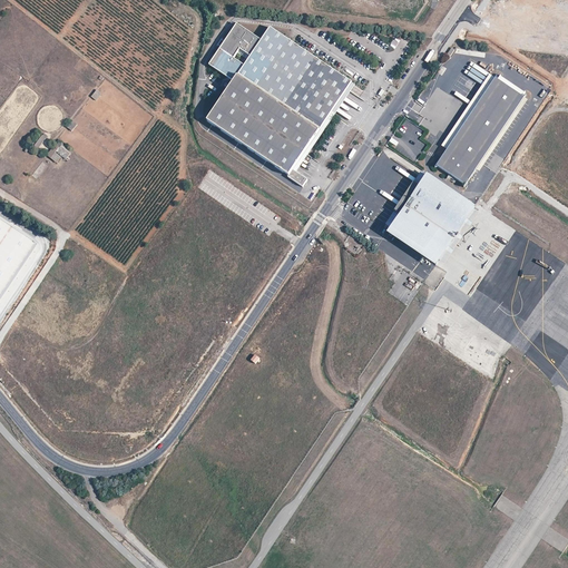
[(236,72),(260,37),(235,21),(207,62),(232,78),(236,72)]
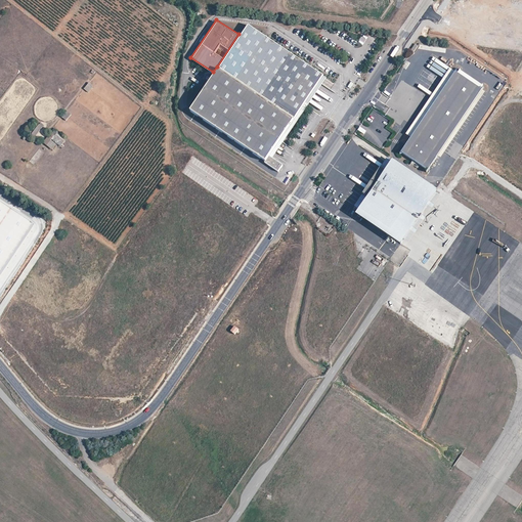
[(238,34),(217,67),(293,117),(304,100),(322,73),(247,22),(238,34)]
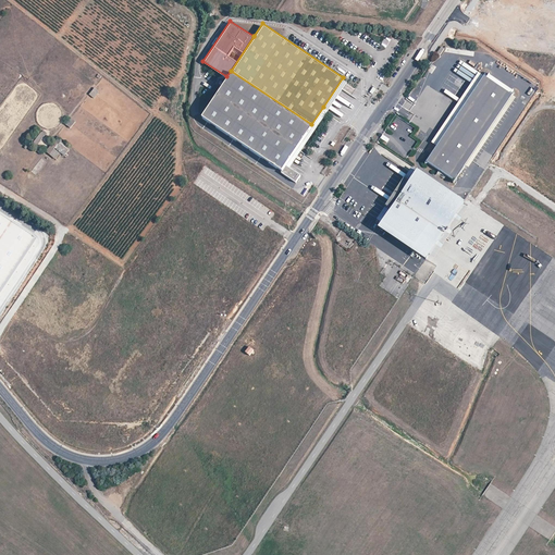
[(434,142),(481,72),(476,69),(429,138),(434,142)]
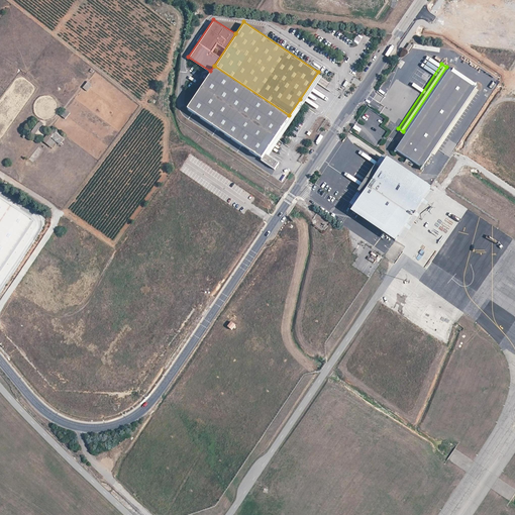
[(214,66),(210,71),(185,108),(261,158),(265,152),(289,115),(214,66)]
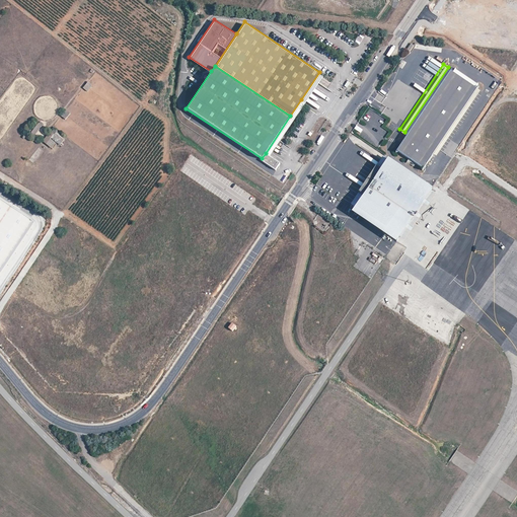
[(404,132),(394,148),(421,165),(474,85),(448,67),(404,132)]
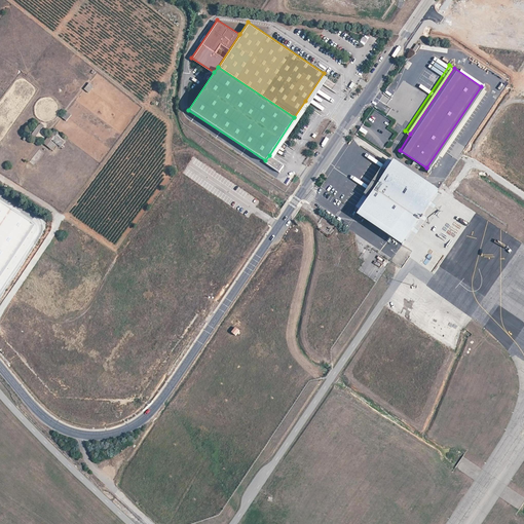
[(332,78),(324,73),(305,101),(312,106),(332,78)]
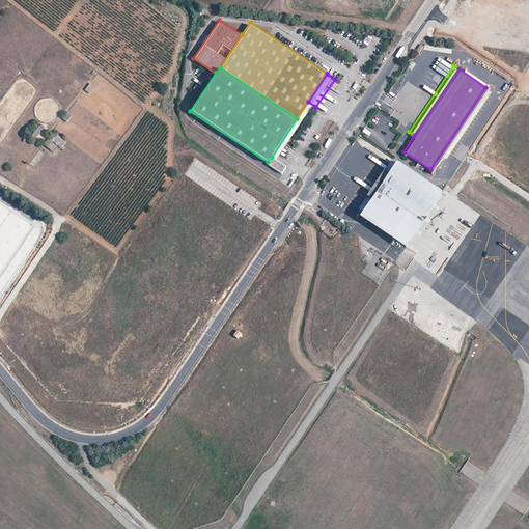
[(88,81),(83,87),(88,91),(93,85),(88,81)]
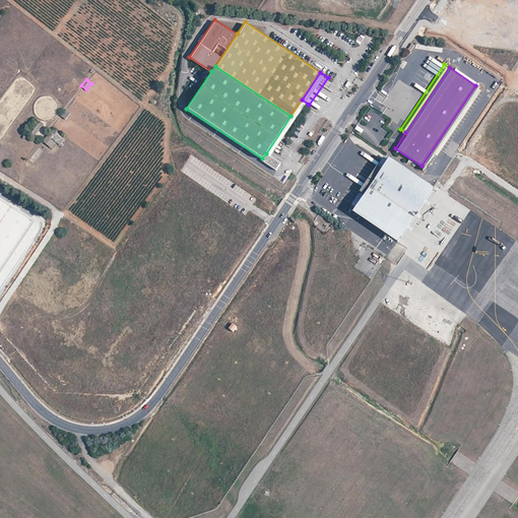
[(57,112),(64,117),(68,112),(62,107),(57,112)]
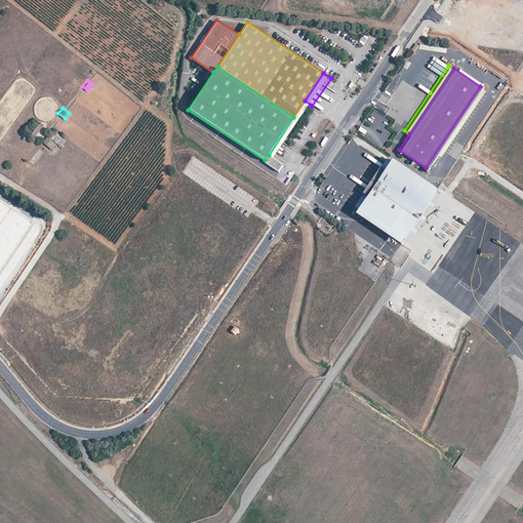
[(32,122),(25,132),(31,137),(41,123),(38,120),(35,125),(32,122)]
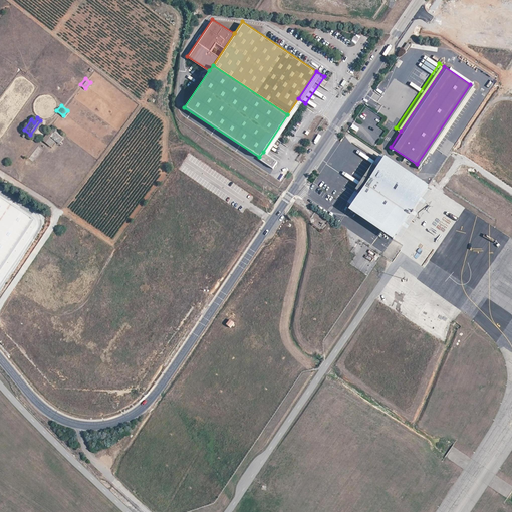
[(47,129),(40,138),(44,142),(49,145),(53,140),(47,136),(51,132),(47,129)]
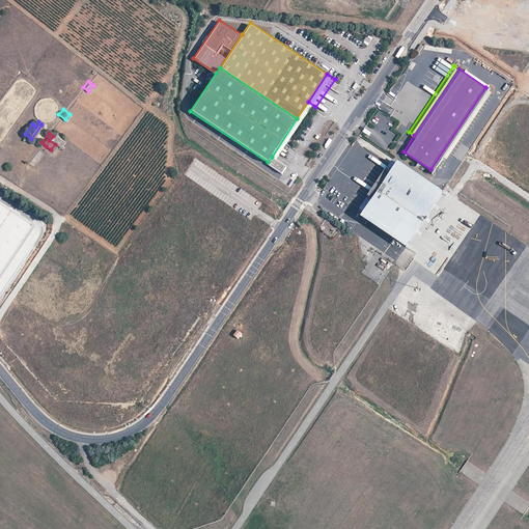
[(361,198),(367,203),(395,161),(389,156),(361,198)]
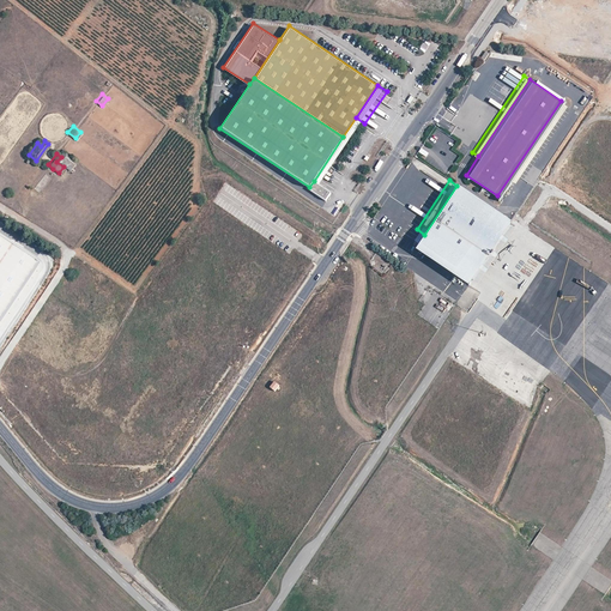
[(309,187),(324,197),(327,189),(314,181),(309,187)]
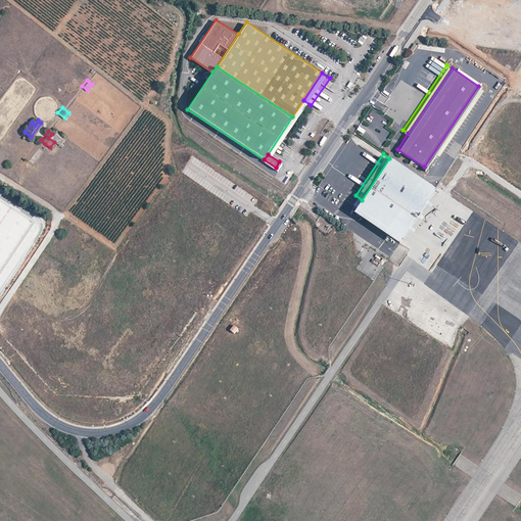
[(359,204),(357,207),(353,211),(398,242),(435,188),(390,157),(389,158),(362,200),(359,204)]
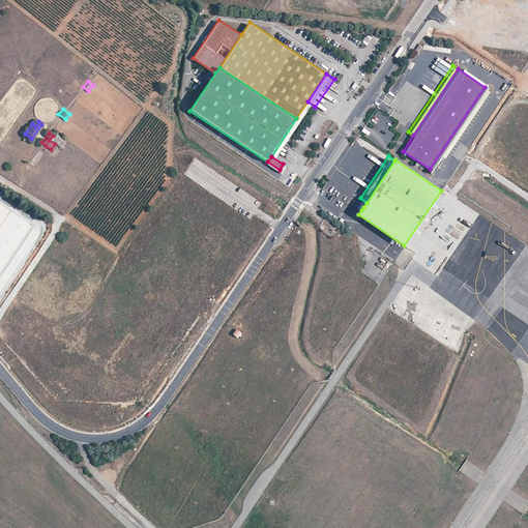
[(360,198),(358,202),(363,207),(367,203),(360,198)]
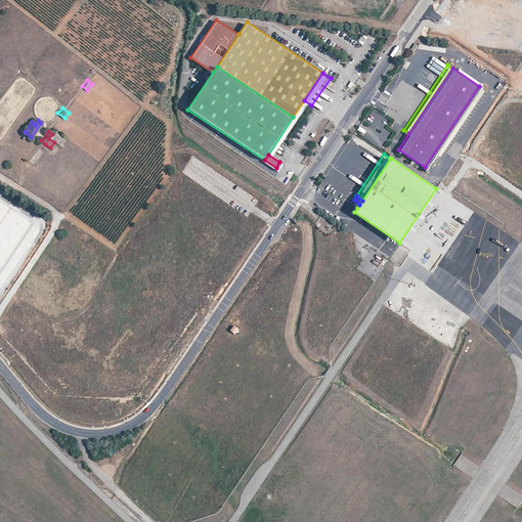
[(0,265),(31,220),(0,200),(0,265)]
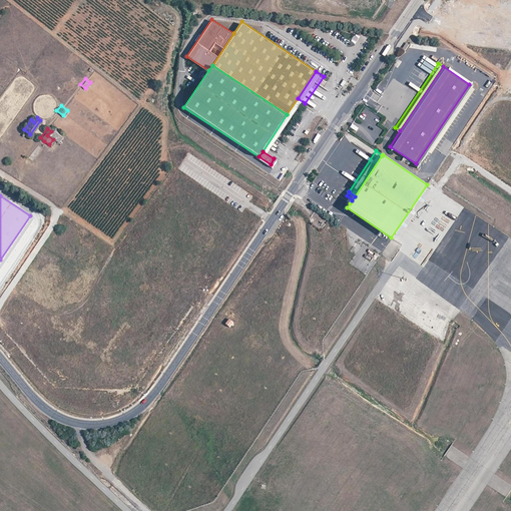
[(371,256),(374,250),(368,247),(365,252),(371,256)]
